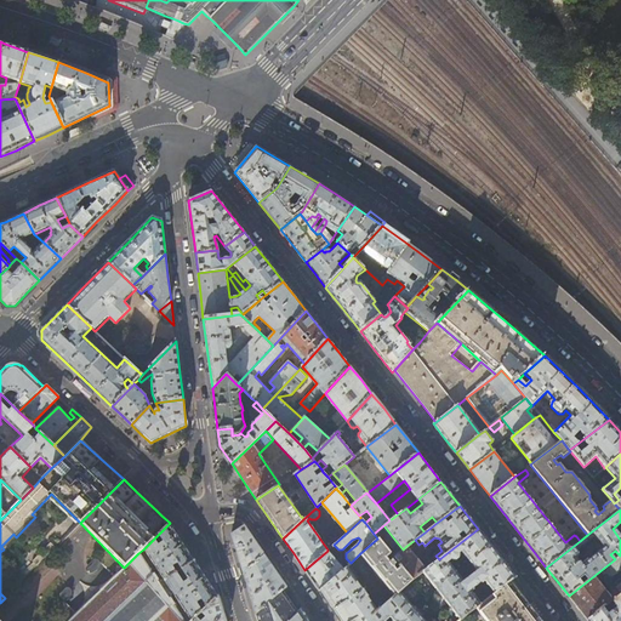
[(182,542),(170,523),(143,550),(164,580),(157,580),(154,575),(153,575),(138,553),(124,568),(68,620),(182,620),(172,605),(174,604),(170,599),(172,593),(191,620),(218,597),(206,577),(182,542)]
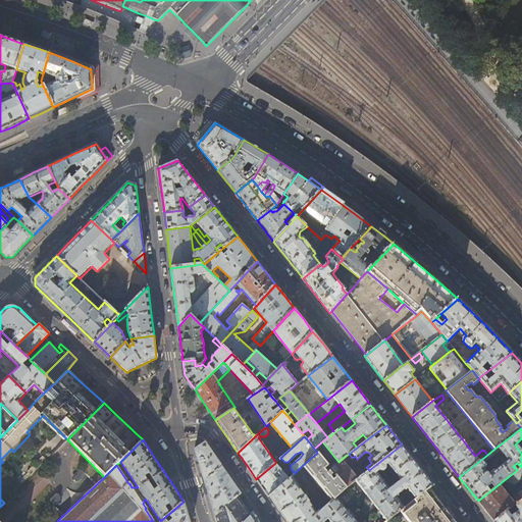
[(200,468),(205,482),(222,467),(213,454),(205,441),(195,450),(200,468)]
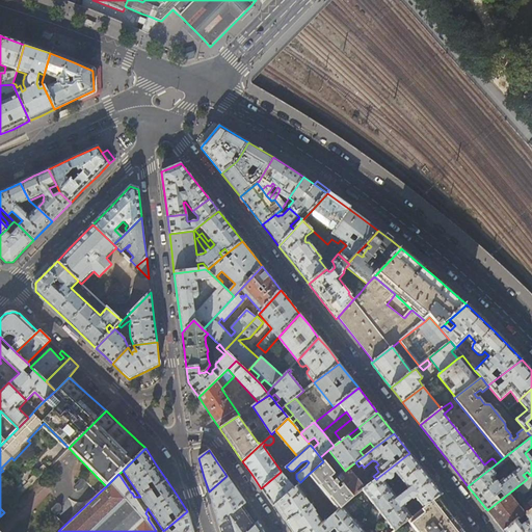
[(415,459),(409,453),(376,479),(364,488),(362,490),(373,504),(391,489),(383,481),(387,478),(388,479),(391,479),(395,475),(398,475),(402,481),(420,467),(415,459)]
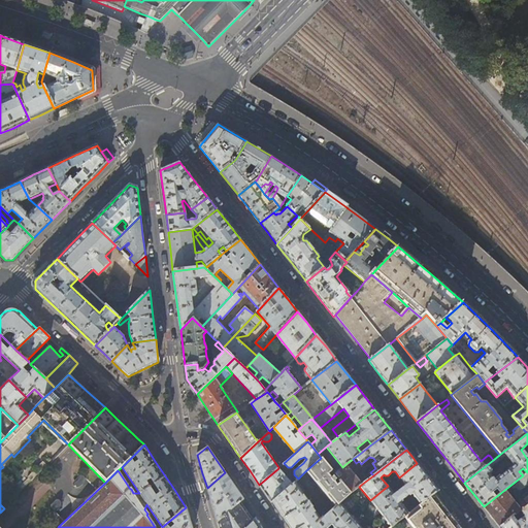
[(334,473),(321,458),(306,470),(333,504),(328,507),(318,515),(312,507),(312,506),(308,500),(308,497),(297,480),(293,484),(271,503),(284,520),(288,527),(311,527),(338,503),(350,493),(334,473)]
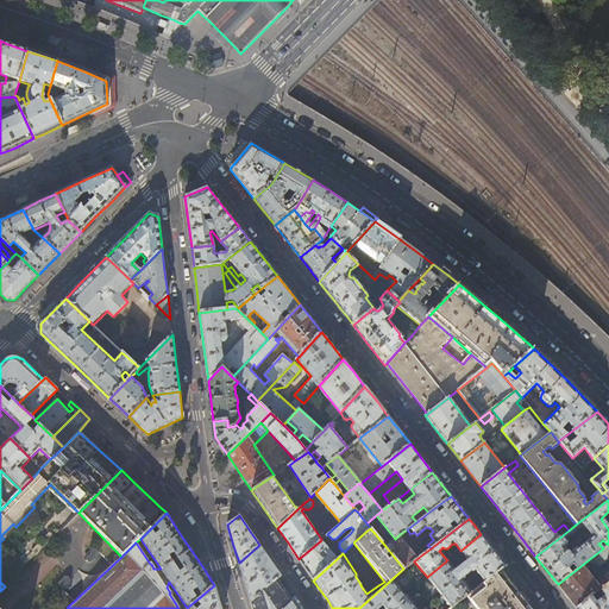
[(44,539),(49,542),(55,537),(50,533),(44,539)]
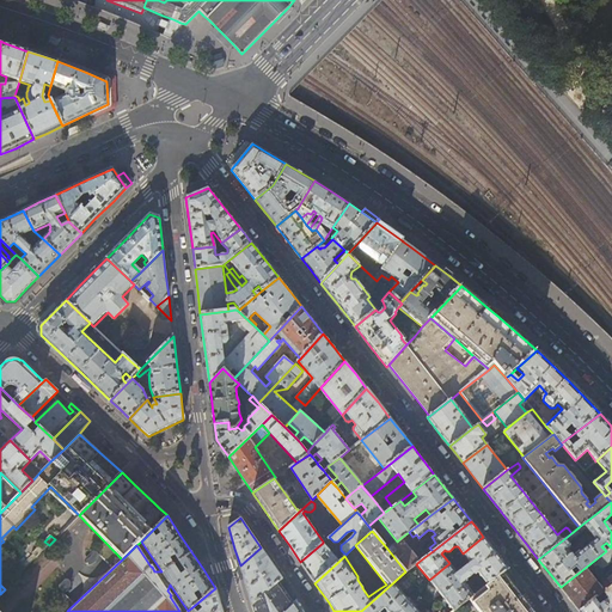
[(495,552),(483,537),(463,554),(470,562),(467,563),(467,564),(457,573),(450,563),(429,580),(454,611),(469,600),(475,595),(465,582),(467,581),(470,579),(469,577),(477,571),(488,585),(506,570),(508,569),(495,552)]
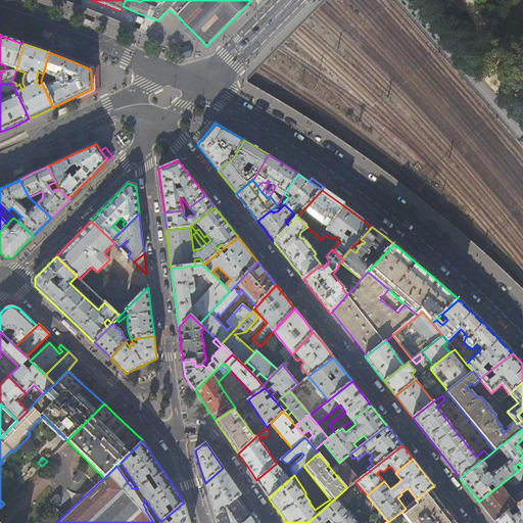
[(358,480),(342,460),(339,463),(331,469),(346,488),(355,482),(358,480)]
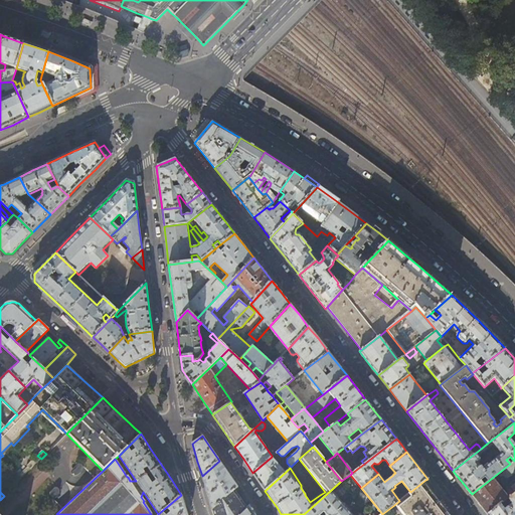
[(286,472),(272,457),(252,473),(259,481),(265,491),(286,472)]
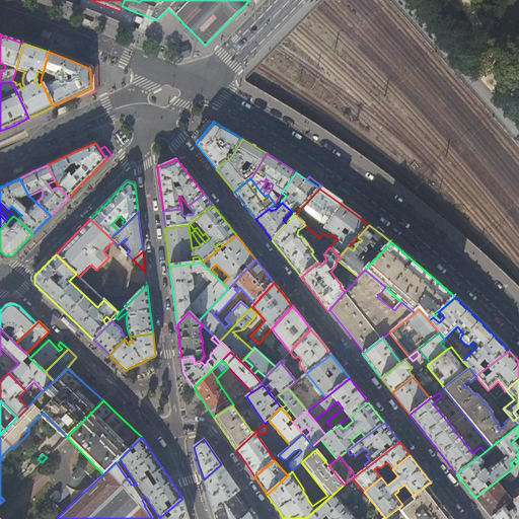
[(18,479),(21,483),(38,466),(33,463),(27,469),(27,470),(18,479)]
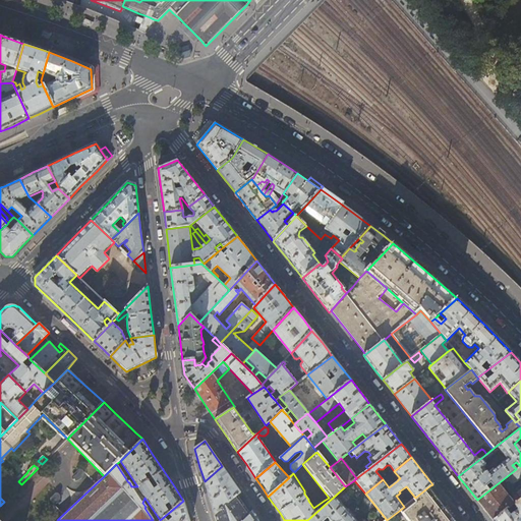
[(520,465),(520,466),(516,469),(477,500),(484,509),(494,520),(520,498),(520,489),(518,491),(517,490),(511,495),(513,498),(513,500),(511,501),(502,489),(508,485),(509,486),(520,477),(520,465)]
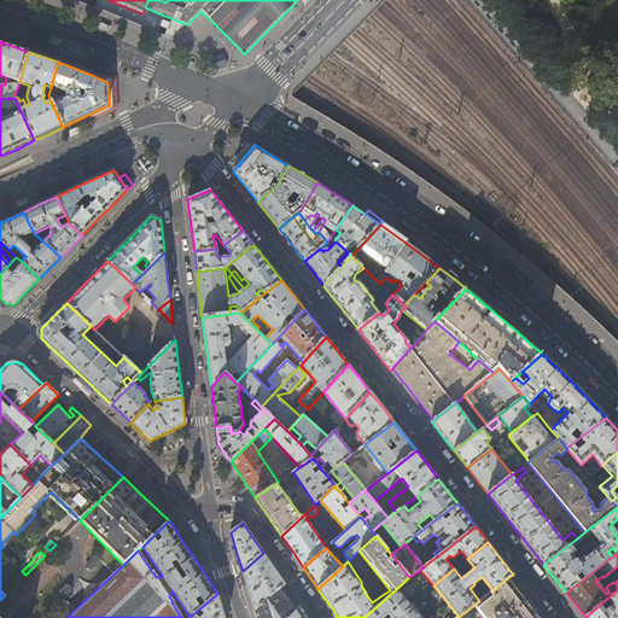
[(263,553),(243,571),(249,592),(255,612),(281,588),(285,584),(275,569),(263,553)]
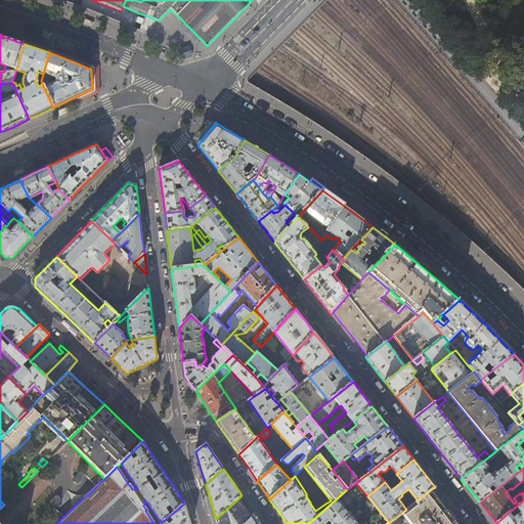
[(437,493),(433,488),(418,500),(406,510),(401,514),(409,523),(457,523),(456,522),(435,494),(437,493)]
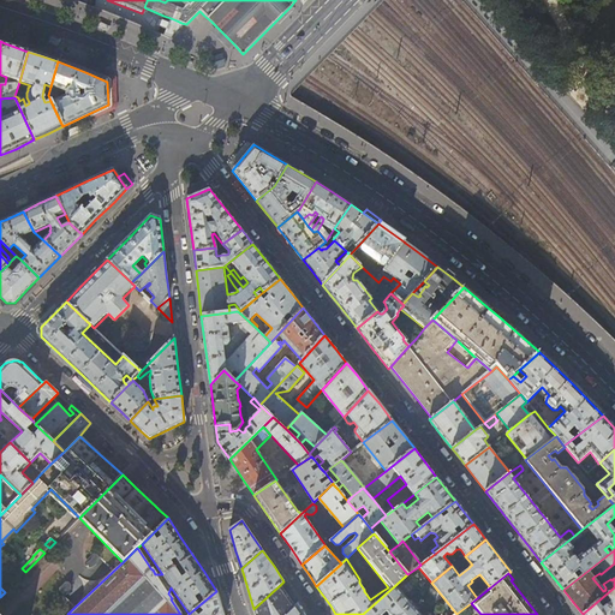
[(284,614),(296,605),(294,605),(287,595),(281,585),(280,585),(254,609),(255,614),(284,614)]
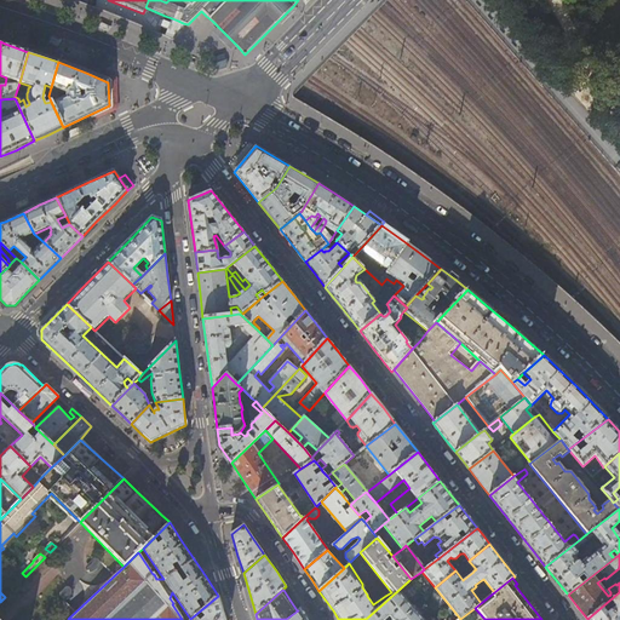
[(423,619),(397,591),(366,619),(423,619)]
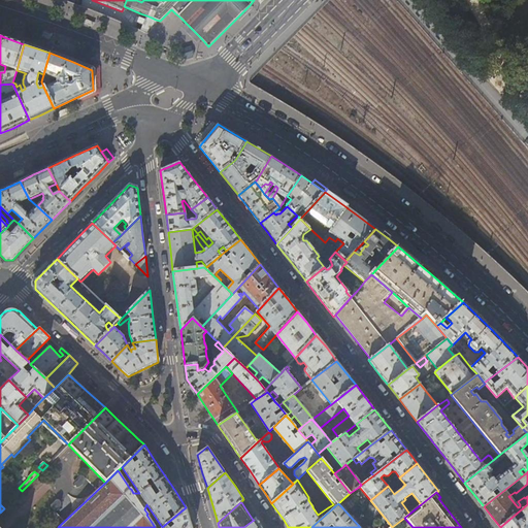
[(527,527),(527,504),(500,527),(527,527)]
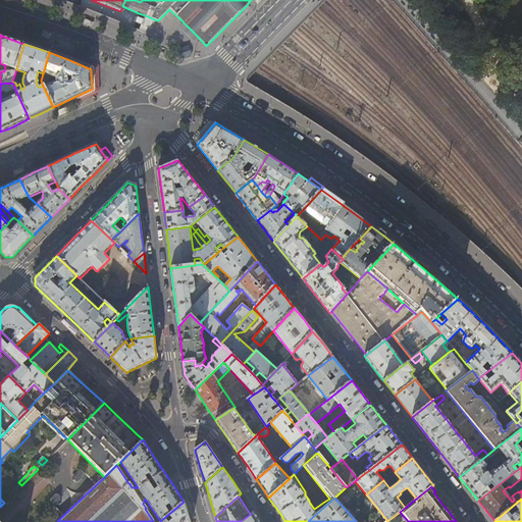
[(190,521),(188,515),(184,502),(160,521),(190,521)]
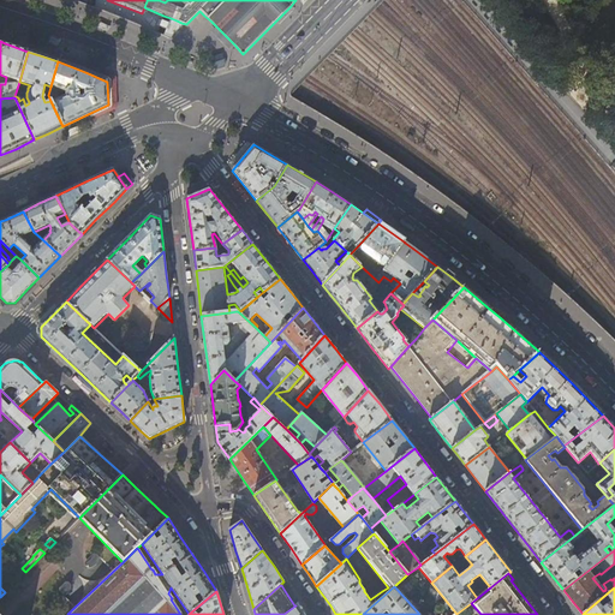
[(306,614),(303,609),(298,603),(296,605),(284,614),(306,614)]
